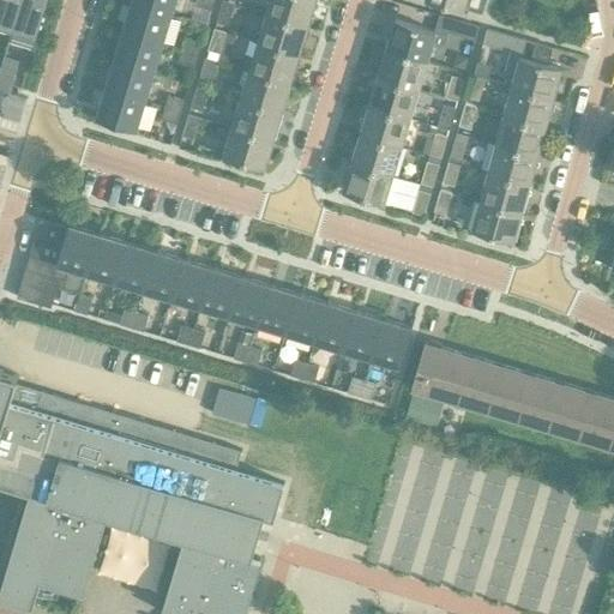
[(0,0),(0,23),(12,28),(20,0),(0,0)]
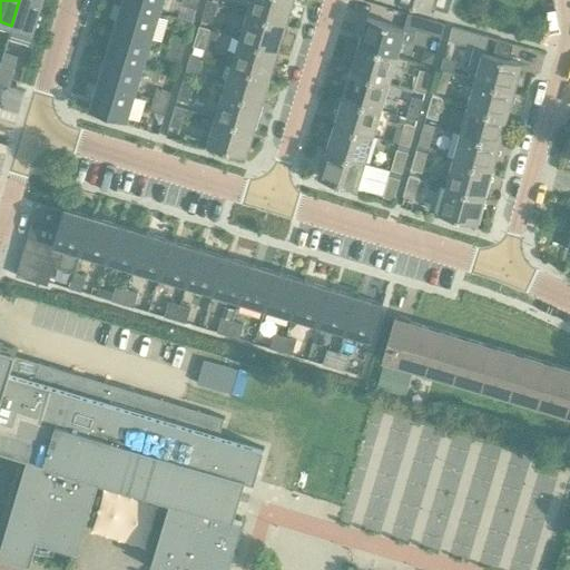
[(19,0),(11,26),(10,31),(32,38),(35,32),(43,0),(19,0)]
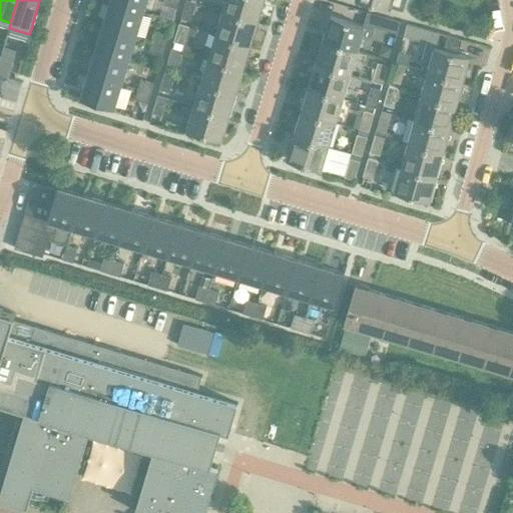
[(111,0),(110,4),(143,14),(147,0),(111,0)]
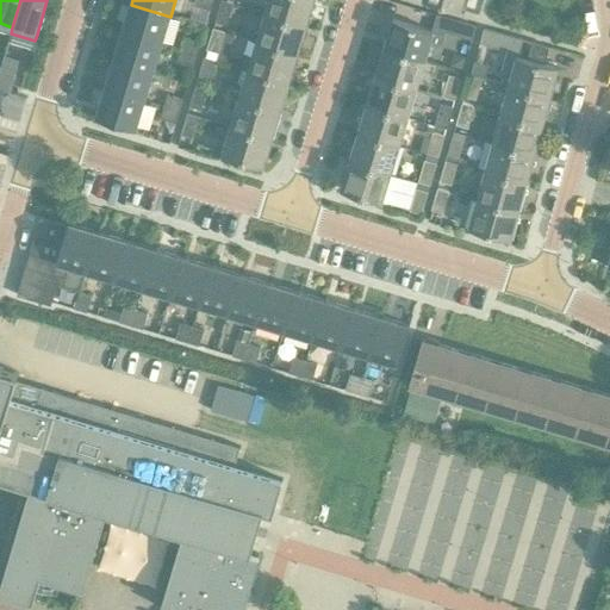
[(232,4),(222,0),(221,0),(215,22),(225,25),(232,4)]
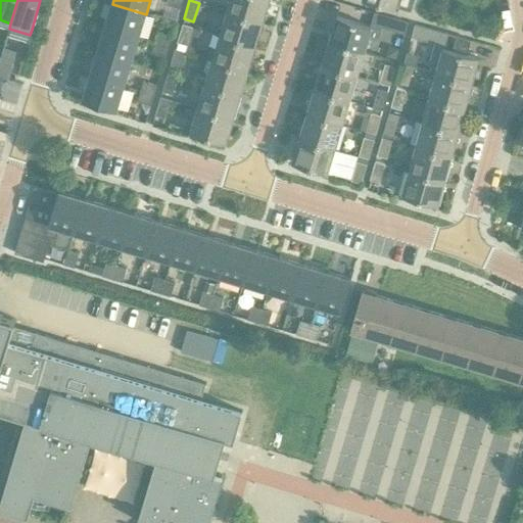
[(230,0),(227,12),(263,22),(269,0),(230,0)]
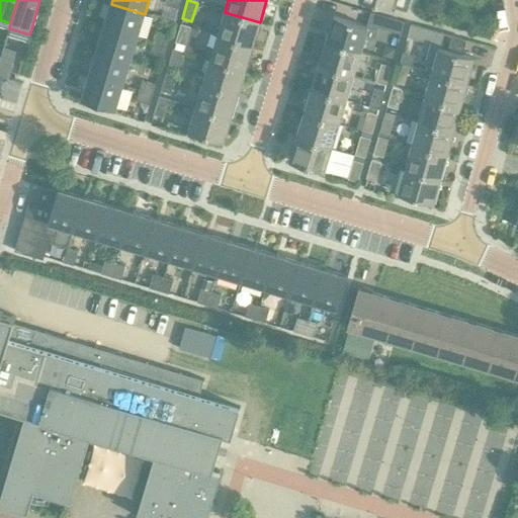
[(398,0),(359,0),(395,10),(398,0)]
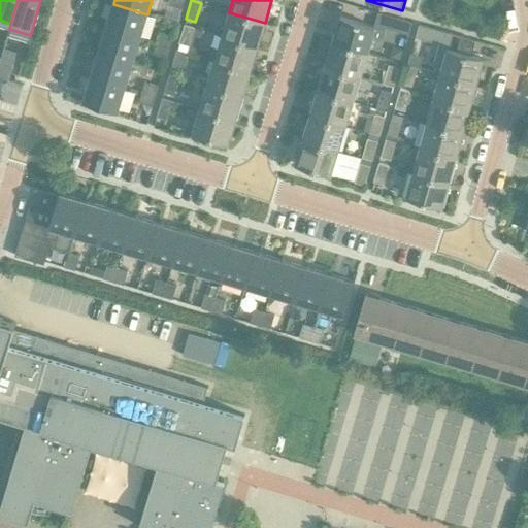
[(106,28),(140,38),(147,14),(113,4),(106,28)]
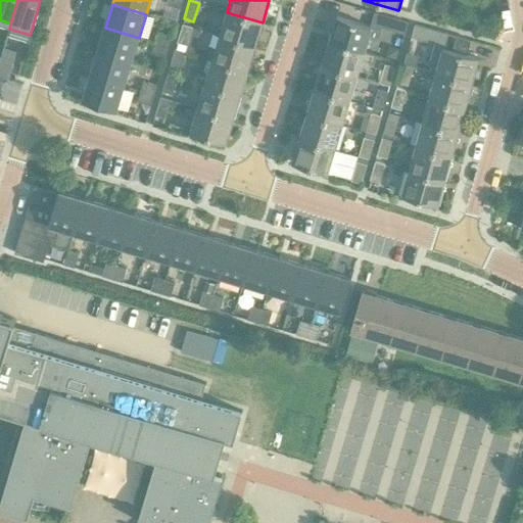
[(220,36),(255,46),(263,22),(227,12),(220,36)]
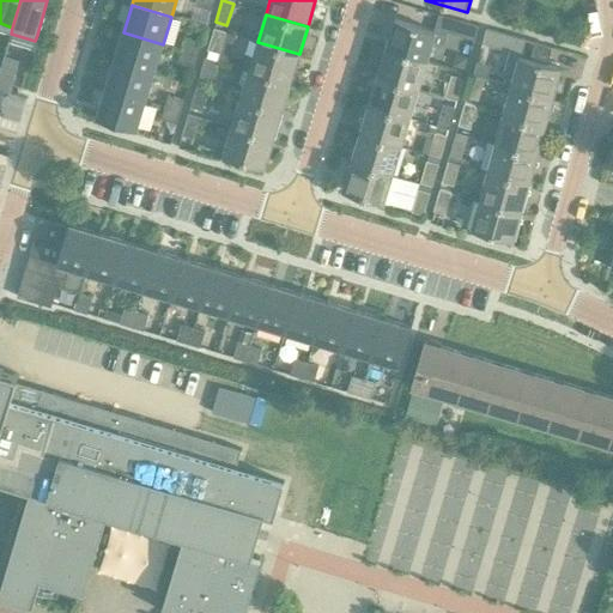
[(386,48),(426,60),(431,44),(436,47),(444,42),(448,32),(473,40),(477,26),(438,14),(434,31),(394,19),(386,48)]
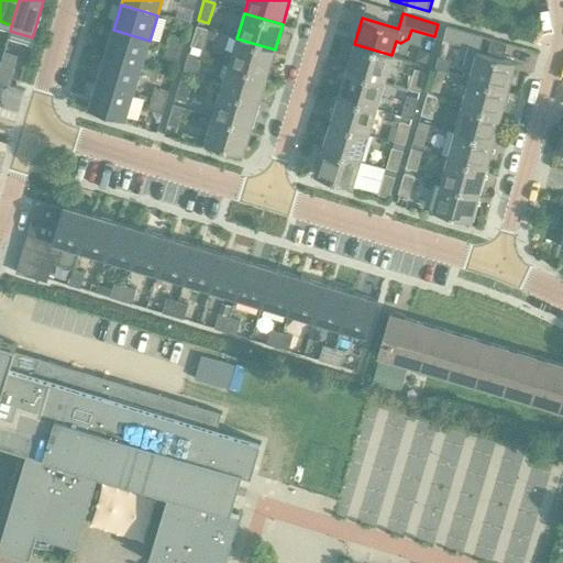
[(188,53),(199,56),(207,29),(197,26),(188,53)]
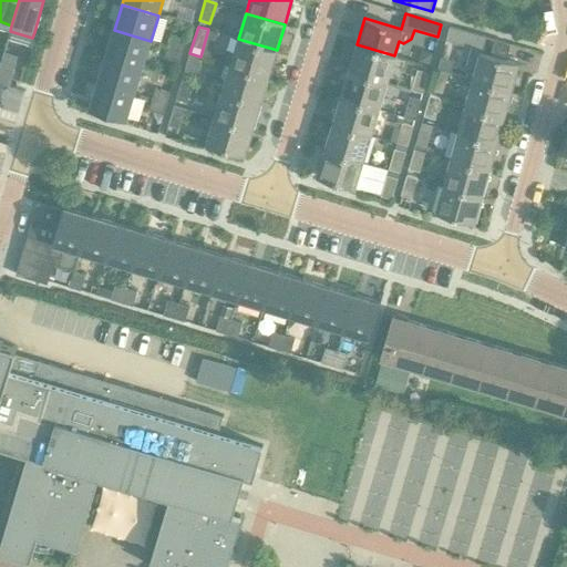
[(450,27),(446,40),(447,40),(472,47),(466,65),(476,69),(475,73),(473,80),(512,90),(518,63),(505,59),(509,43),(494,39),(490,54),(482,52),(486,37),(450,27)]
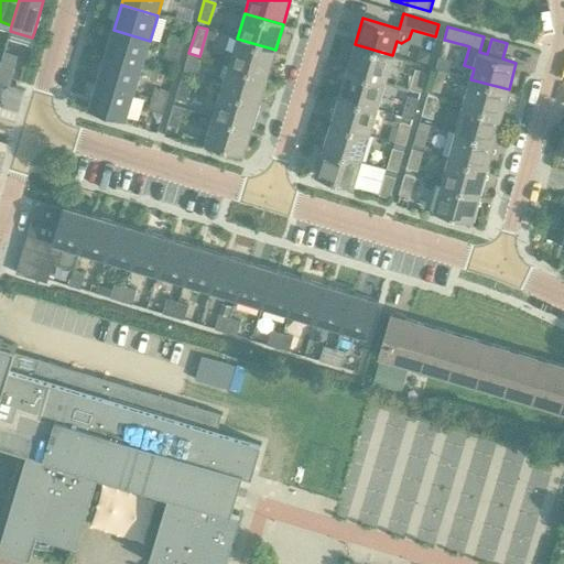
[(105,56),(141,67),(150,41),(114,30),(105,56)]
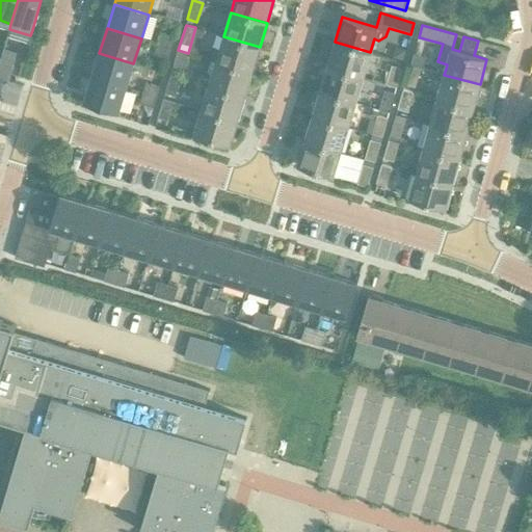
[(154,54),(167,57),(174,37),(160,33),(154,54)]
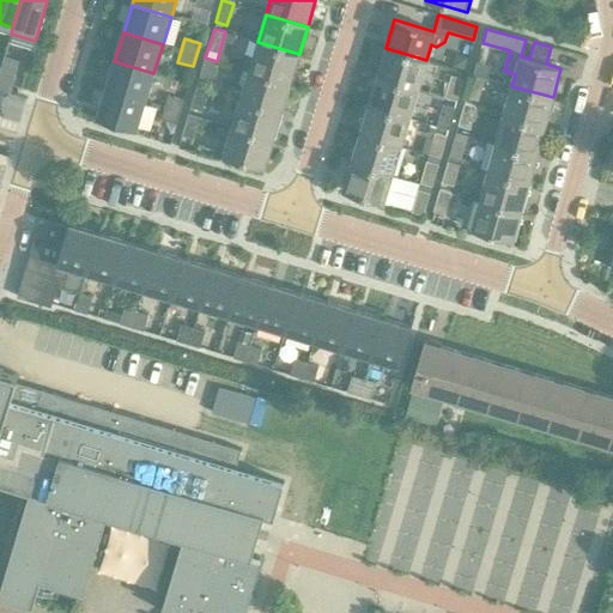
[(249,71),(291,83),(299,54),(258,42),(249,71)]
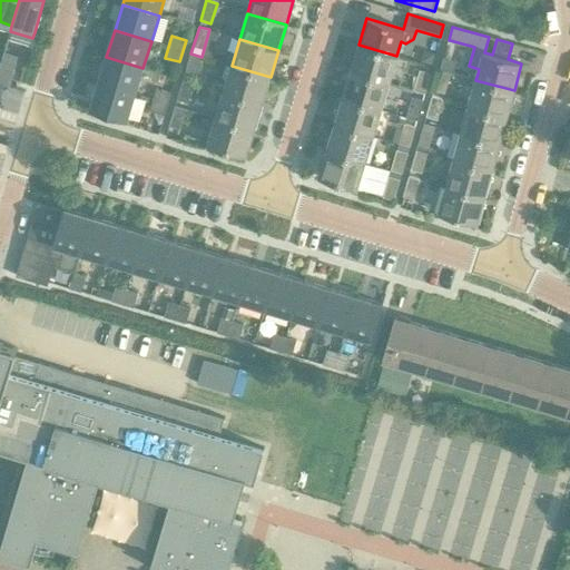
[(351,71),(389,82),(396,56),(359,45),(351,71)]
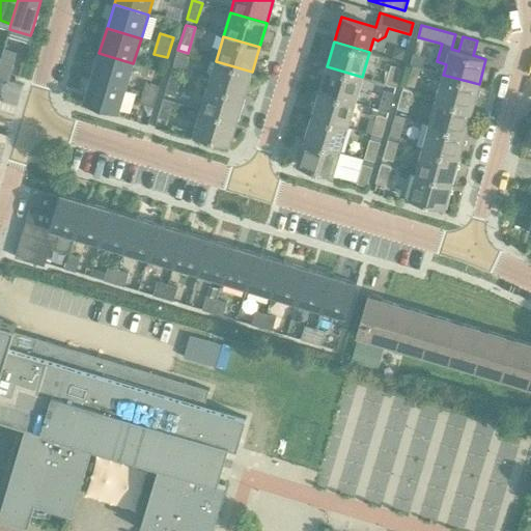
[(395,47),(392,57),(402,60),(406,50),(395,47)]
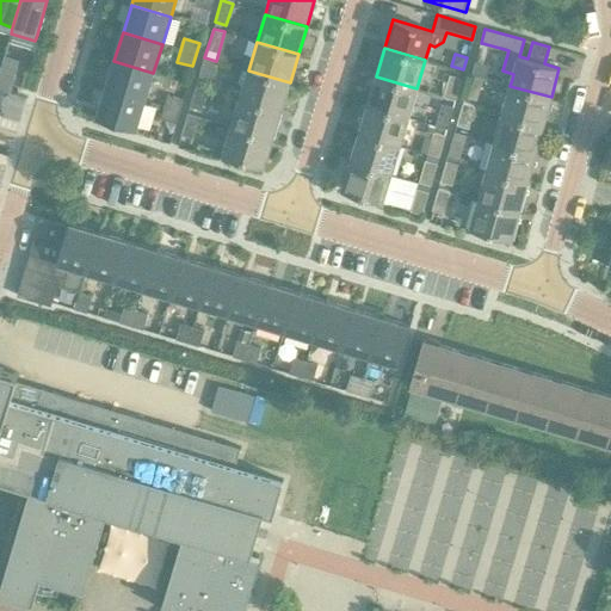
[(196,85),(208,88),(216,61),(204,57),(196,85)]
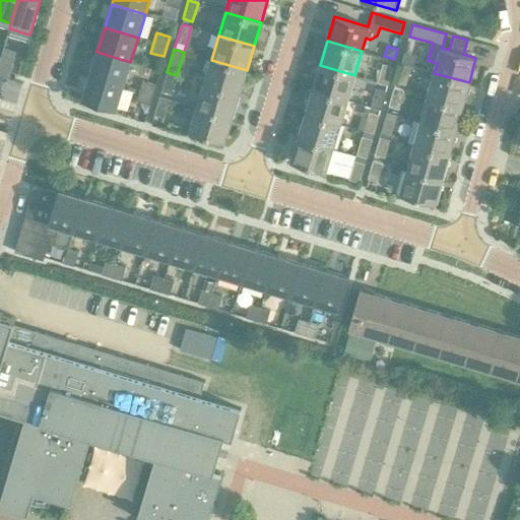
[(89,76),(123,86),(130,62),(96,52),(89,76)]
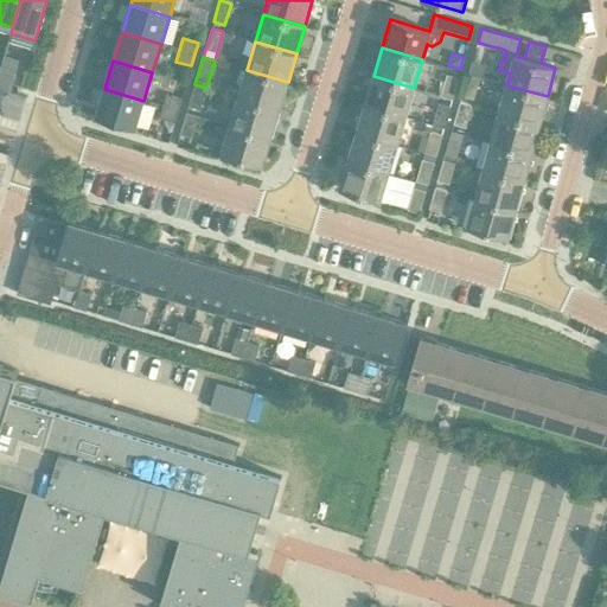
[(238,97),(279,110),(288,82),(247,70),(238,97)]
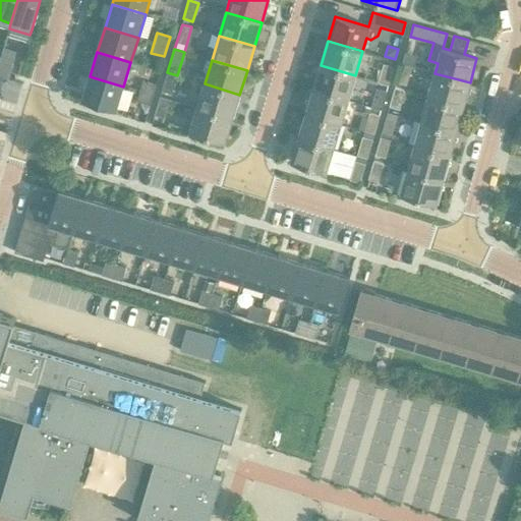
[(392,67),(383,64),(378,82),(387,85),(392,67)]
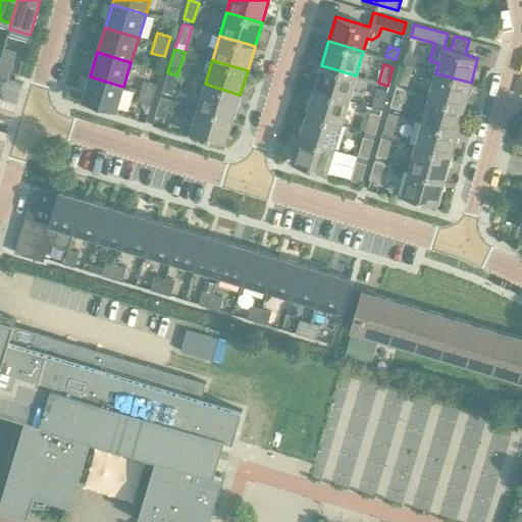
[(314,90),(349,100),(356,75),(321,65),(314,90)]
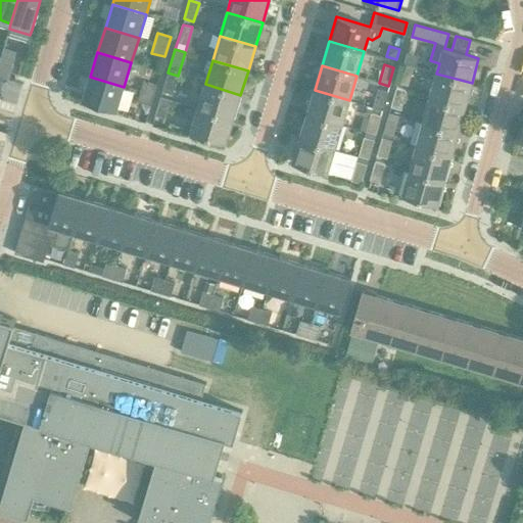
[(408,86),(413,68),(405,65),(399,83),(408,86)]
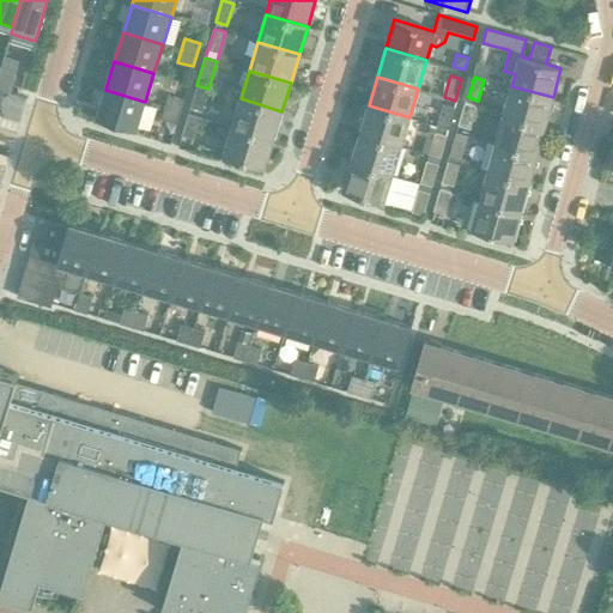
[(208,89),(196,85),(190,108),(202,111),(208,89)]
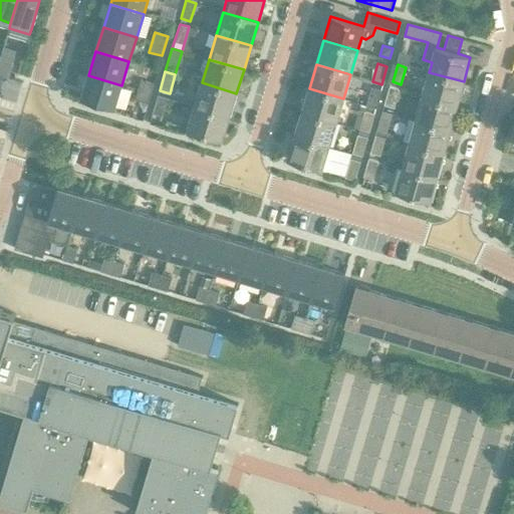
[(423,96),(457,105),(464,81),(429,72),(423,96)]
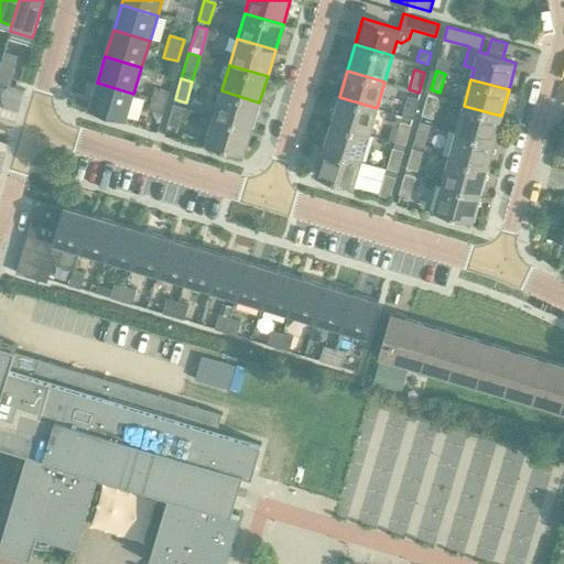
[(133,94),(97,83),(89,109),(126,120),(133,94)]
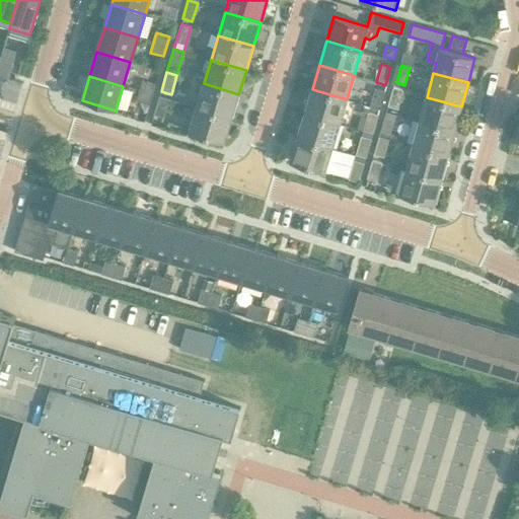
[(139,90),(152,94),(155,84),(142,80),(139,90)]
